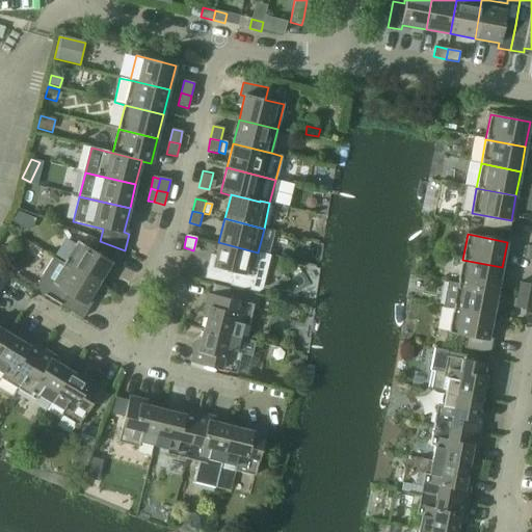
[(115,266),(125,250),(100,241),(94,251),(77,241),(64,263),(99,284),(111,263),(115,266)]
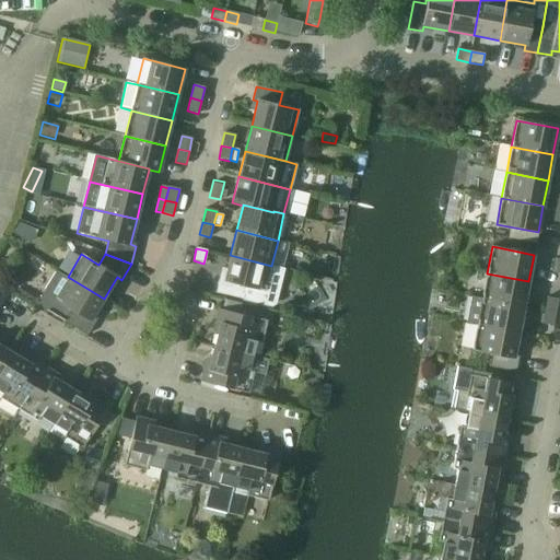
[(284,269),(271,266),(230,255),(224,280),(219,279),(216,293),(243,300),(242,301),(270,308),(276,305),(284,269)]
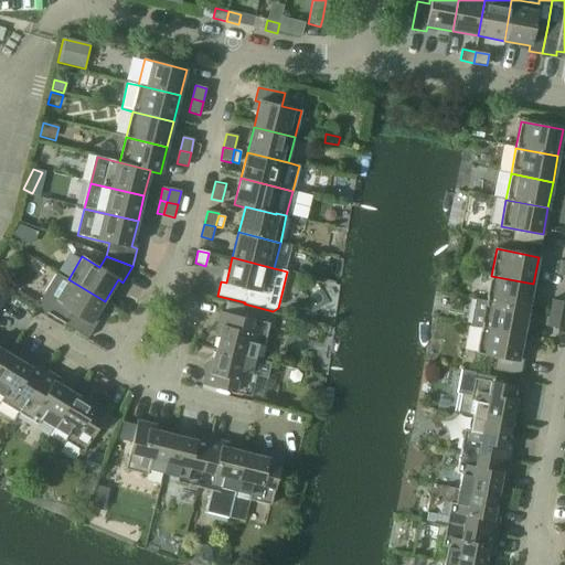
[(92,323),(105,301),(68,279),(57,273),(41,301),(43,311),(64,324),(88,339),(95,327),(92,323)]
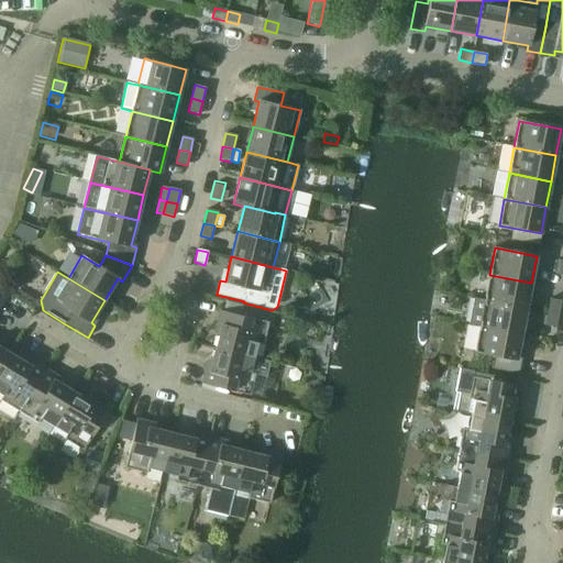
[(489,275),(485,300),(526,308),(531,283),(489,275)]
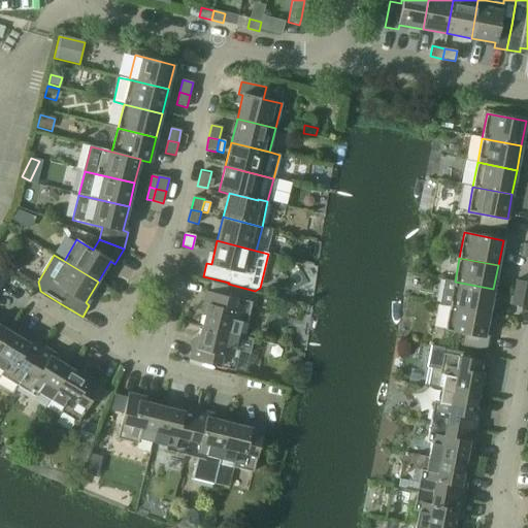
[(493,289),(455,282),(443,279),(439,304),(450,306),(489,314),(493,289)]
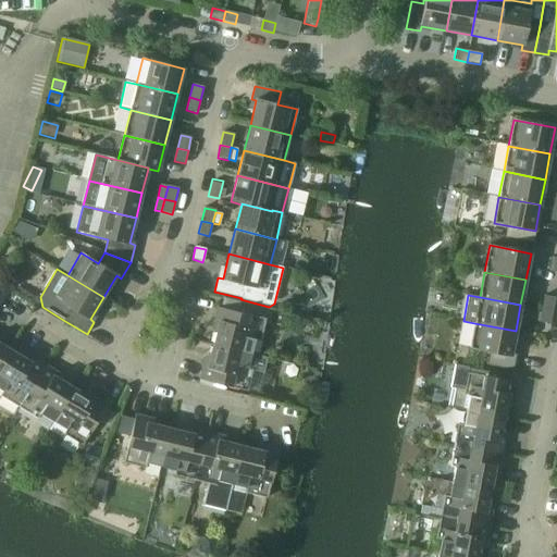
[(544,296),(541,309),(553,311),(555,298),(544,296)]
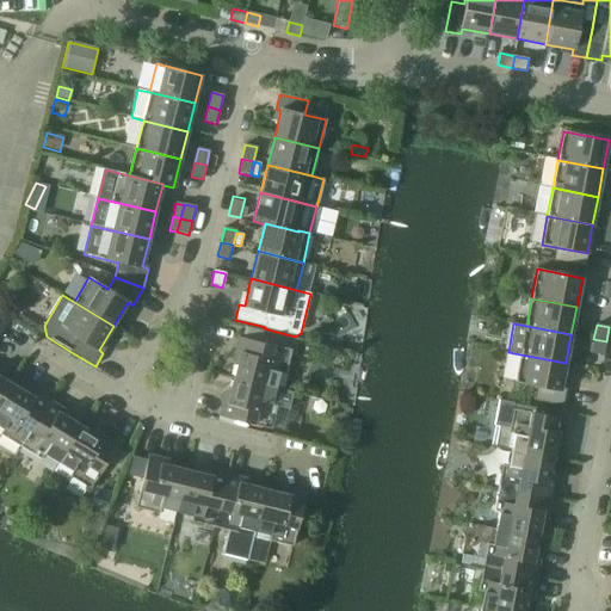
[(234,378),(276,388),(279,372),(285,374),(291,350),(239,338),(233,358),(239,359),(234,378)]
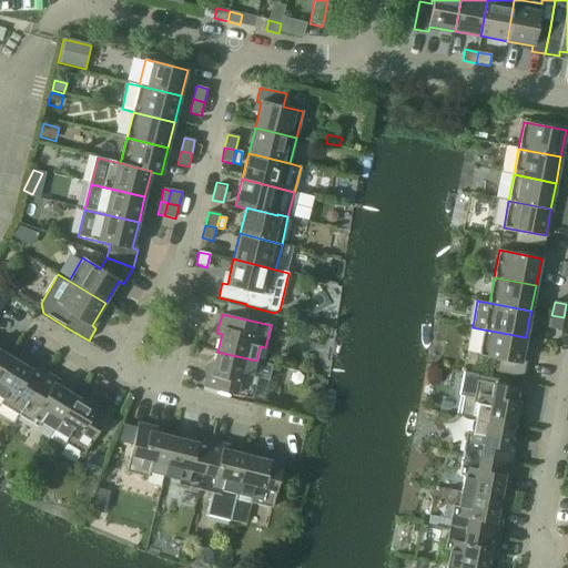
[(564,317),(551,315),(549,328),(560,331),(564,317)]
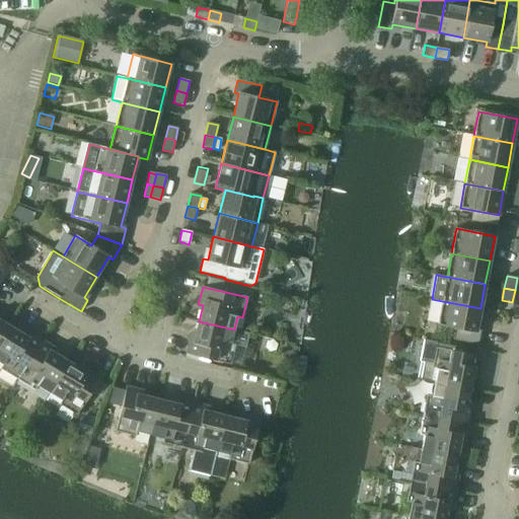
[(475,331),(480,308),(442,301),(437,325),(455,328),(453,341),(477,346),(480,332),(475,331)]
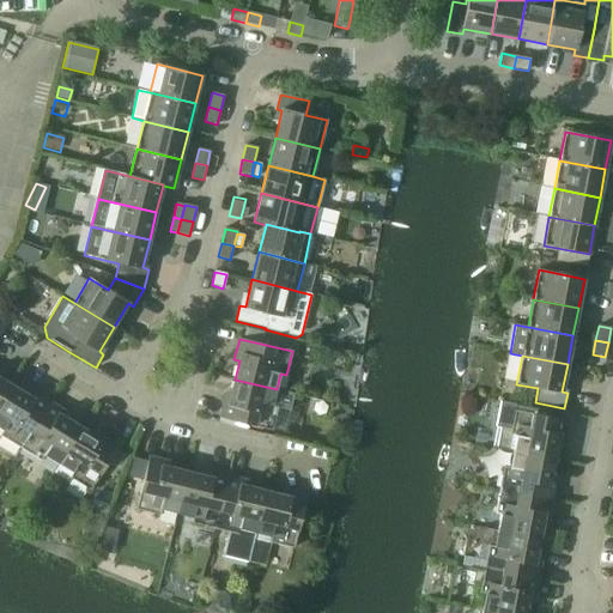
[(0,405),(12,386),(0,378),(0,405)]
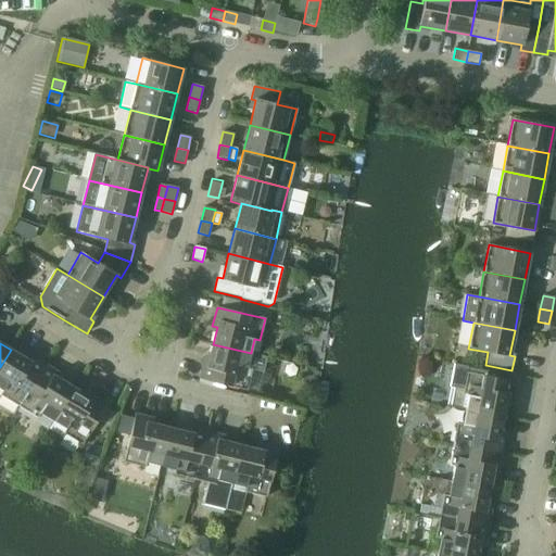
[(266,357),(251,353),(213,344),(209,362),(204,361),(199,379),(248,391),(253,369),(263,371),(266,357)]
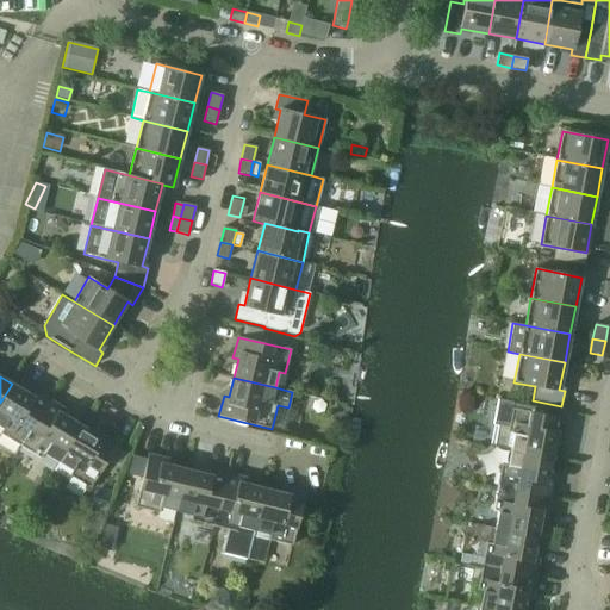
[(29,394),(12,384),(0,403),(0,427),(4,429),(0,434),(22,447),(49,400),(31,390),(29,394)]
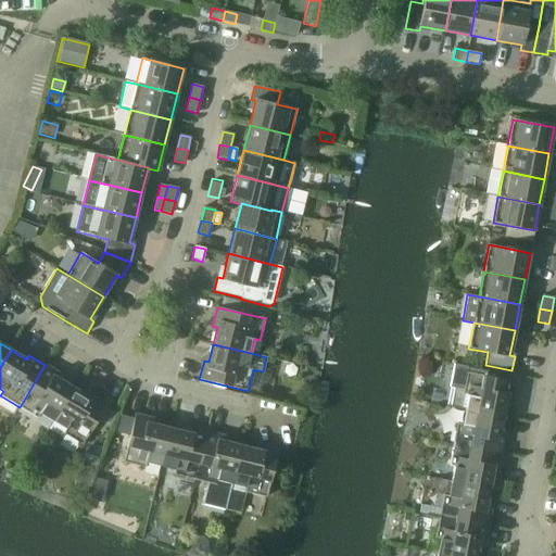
[(61,375),(45,365),(20,407),(38,418),(40,414),(53,421),(73,388),(58,379),(61,375)]
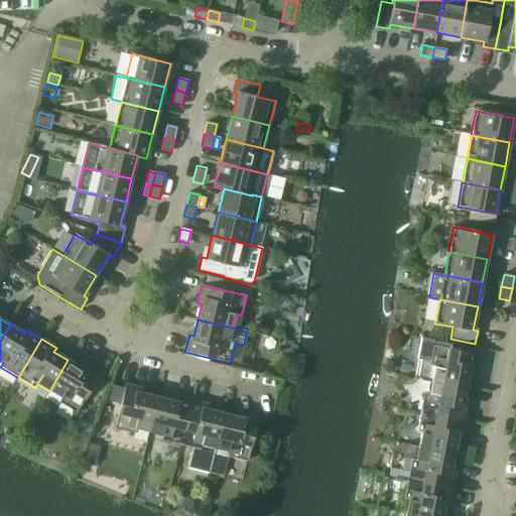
[(417,360),(414,377),(431,380),(467,387),(470,371),(475,372),(478,354),(432,346),(430,358),(422,357),(417,360)]
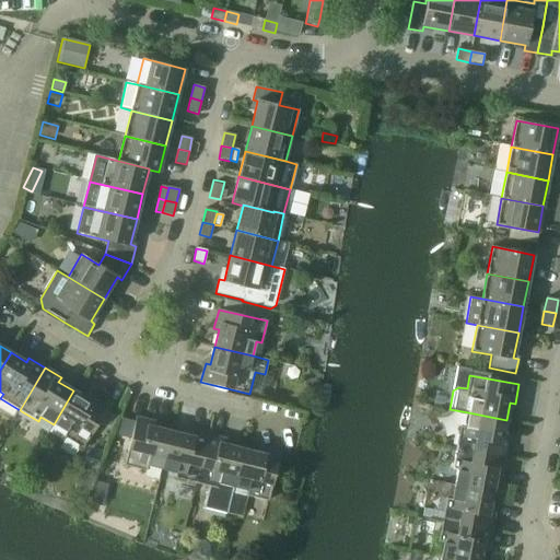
[(89,400),(73,391),(54,424),(66,432),(63,436),(83,448),(108,406),(92,396),(89,400)]
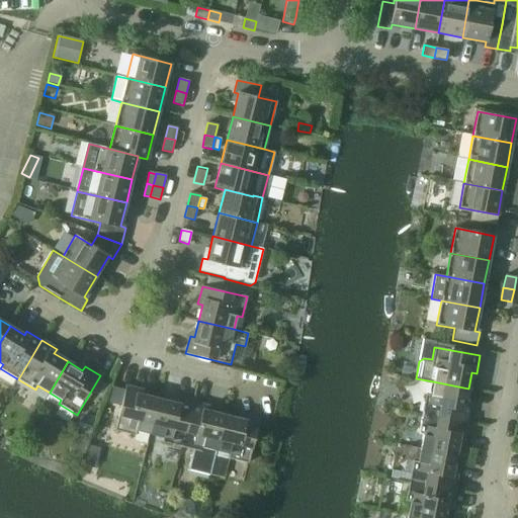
[(468,389),(433,381),(430,396),(425,395),(422,414),(466,423),(470,406),(465,405),(468,389)]
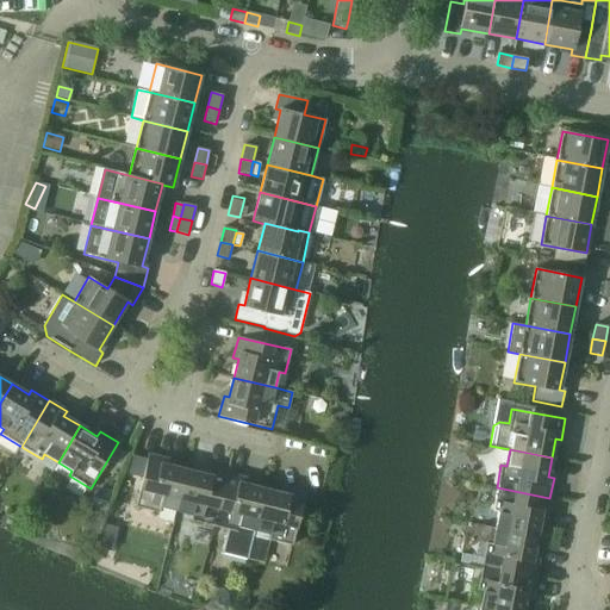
[(176,511),(186,470),(167,465),(169,460),(148,455),(135,508),(159,514),(161,508),(176,511)]
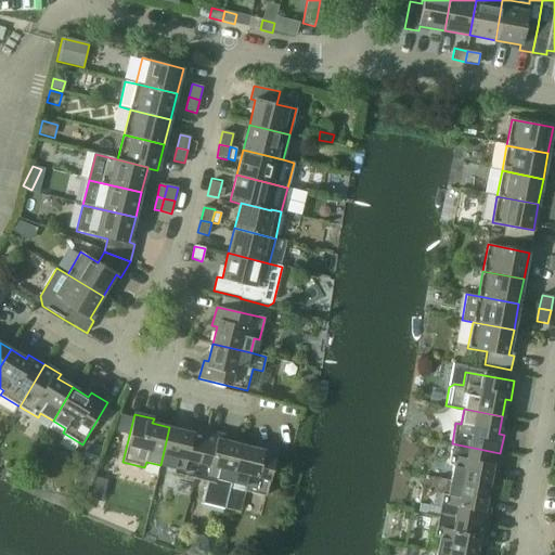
[(129,435),(133,417),(120,415),(117,431),(129,435)]
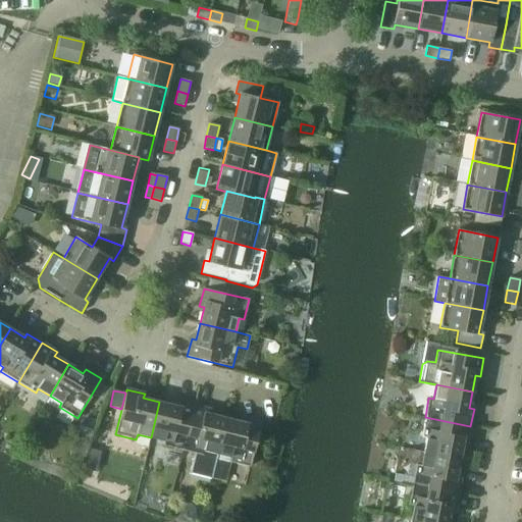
[(175,406),(159,402),(151,437),(164,440),(163,446),(183,451),(194,406),(176,402),(175,406)]
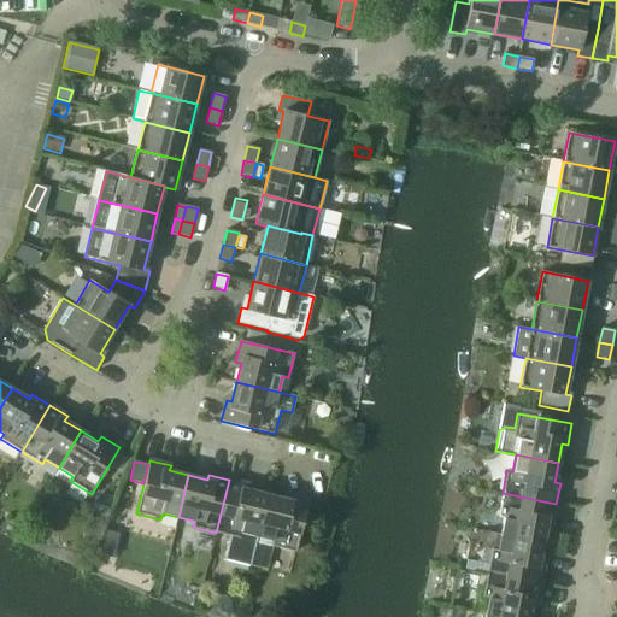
[(250,485),(229,480),(216,533),(231,536),(225,559),(250,565),(257,536),(268,494),(248,489),(250,485)]
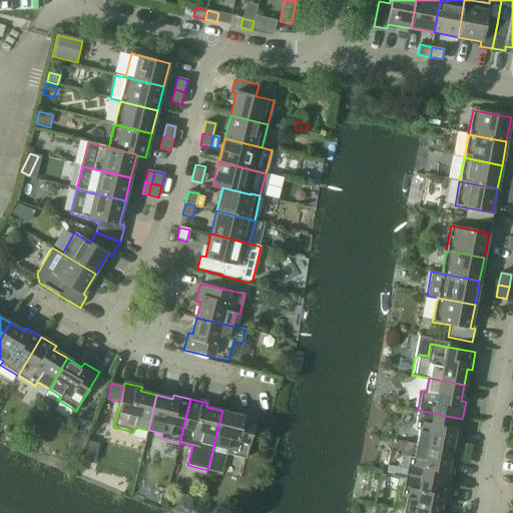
[(462,419),(418,410),(414,430),(419,431),(416,444),(452,451),(455,435),(459,436),(462,419)]
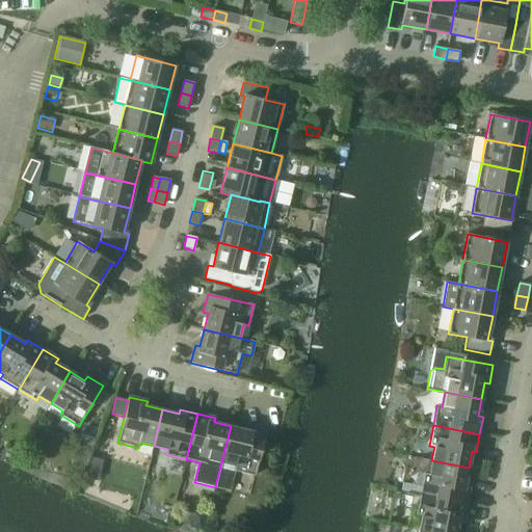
[(100,431),(87,426),(81,443),(94,448),(100,431)]
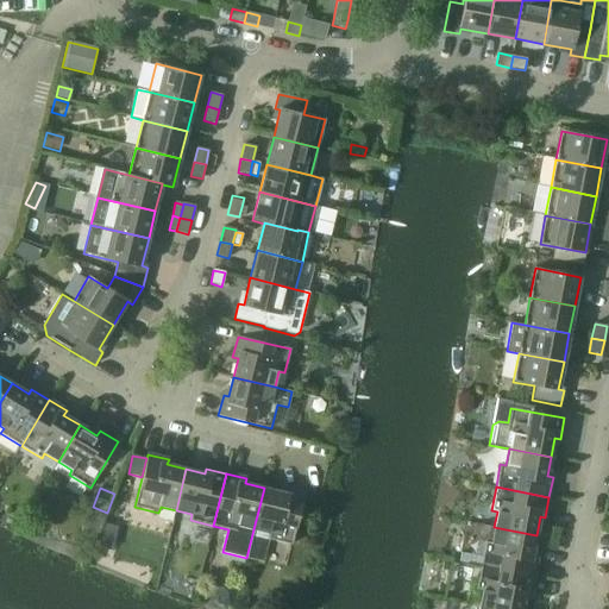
[(283,493),(264,488),(253,529),(269,533),(268,539),(292,545),(305,493),(284,488),(283,493)]
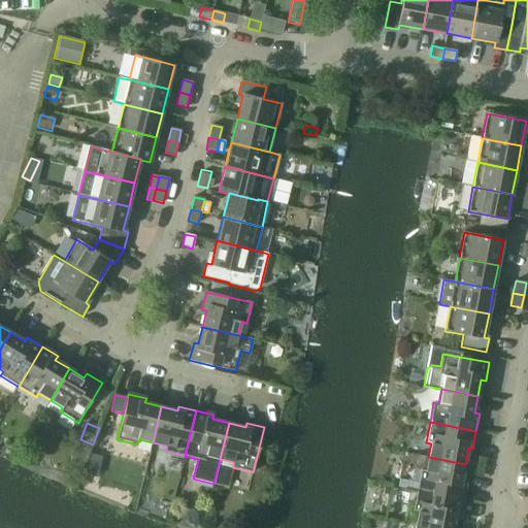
[(465,464),(428,457),(426,471),(421,470),(417,490),(463,499),(466,482),(461,481),(465,464)]
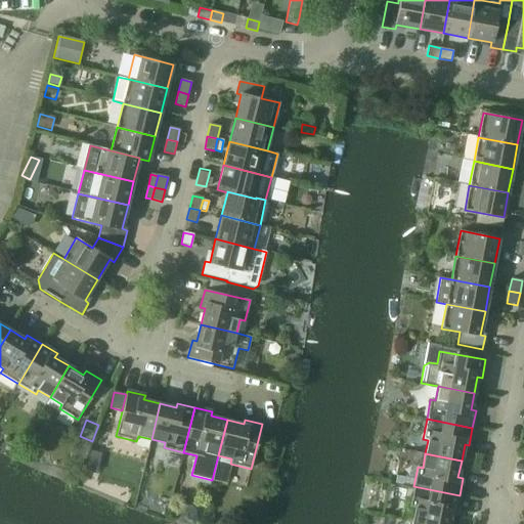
[(460,495),(413,486),(409,507),(415,508),(411,521),(426,523),(448,523),(451,512),(456,513),(460,495)]
